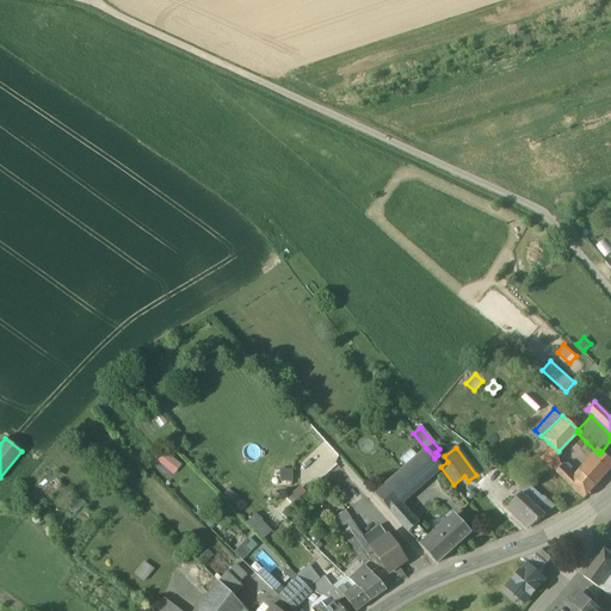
[(426,449),(374,494),(389,512),(397,504),(440,467),(434,458),(426,449)]
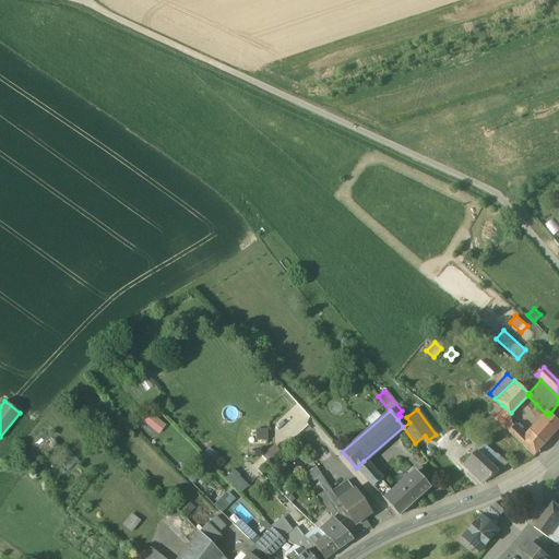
[(143,420),(158,433),(166,426),(151,412),(143,420)]
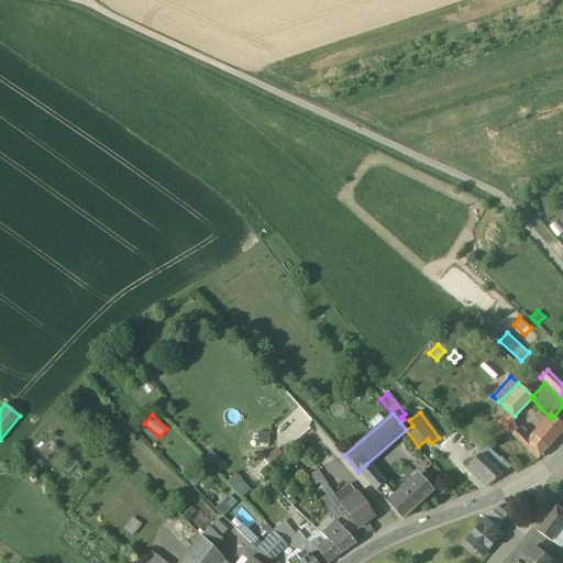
[(551,418),(536,435),(549,449),(555,441),(556,441),(559,439),(558,439),(562,432),(562,423),(554,417),(553,416),(551,418)]
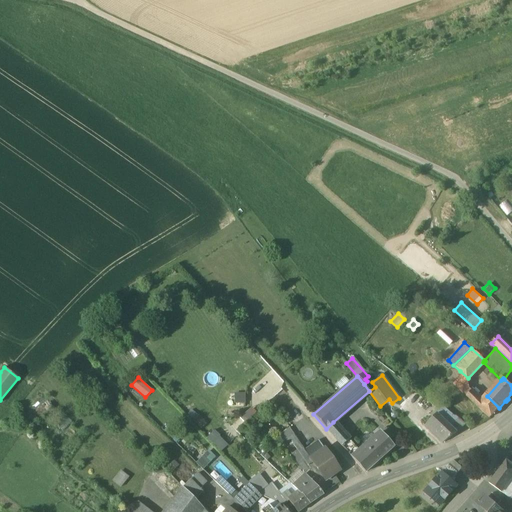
[(499,408),(487,396),(483,401),(459,379),(454,385),(490,418),(499,408)]
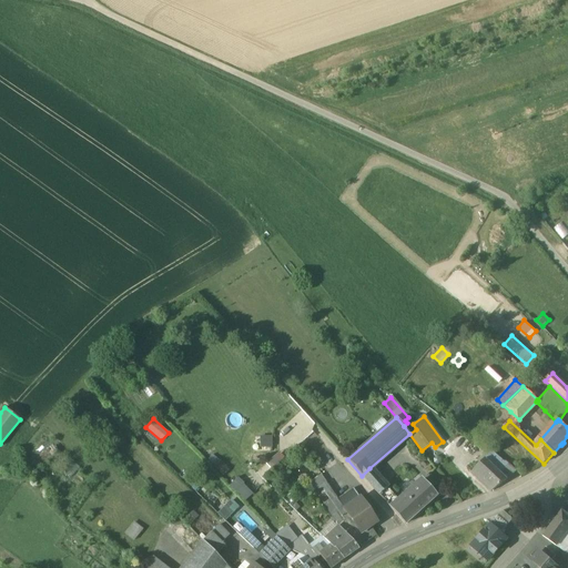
[(272,446),(271,435),(259,436),(260,447),(272,446)]
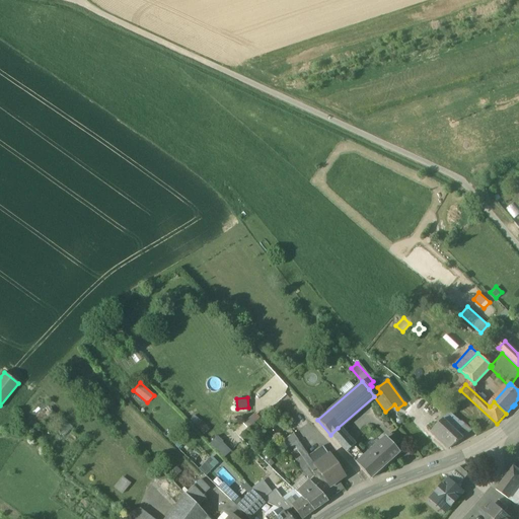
[(462,423),(454,417),(447,411),(437,421),(439,424),(443,419),(463,438),(465,437),(472,430),(468,427),(462,423)]
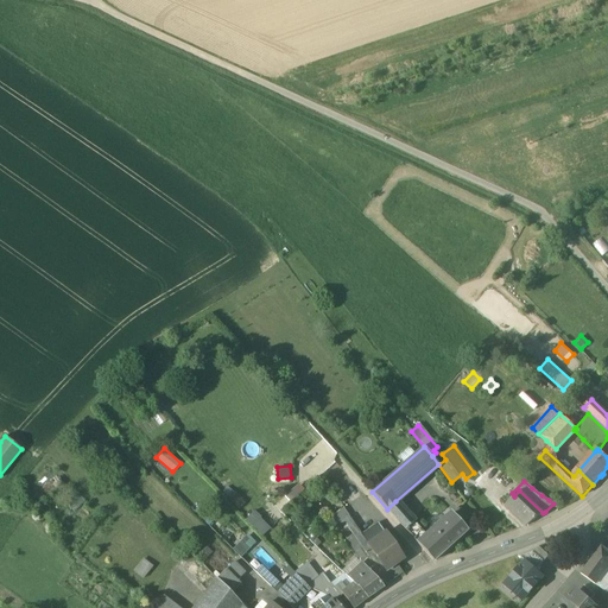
[(289,492),(292,496),(302,488),(298,483),(289,492)]
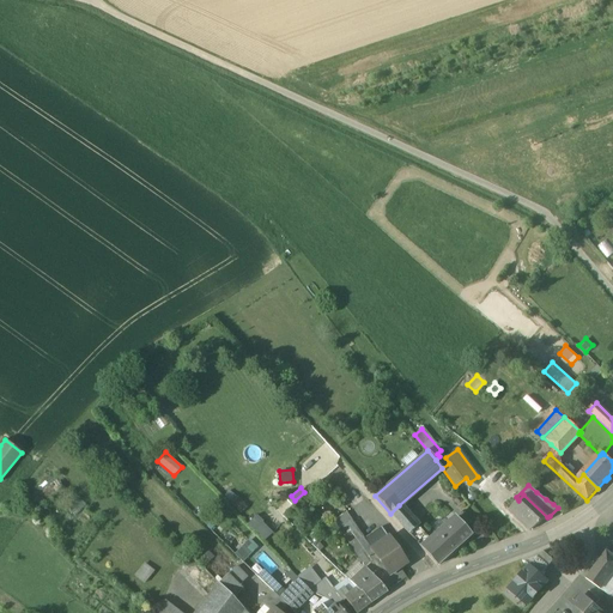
[(241,513),(247,505),(236,495),(229,502),(241,513)]
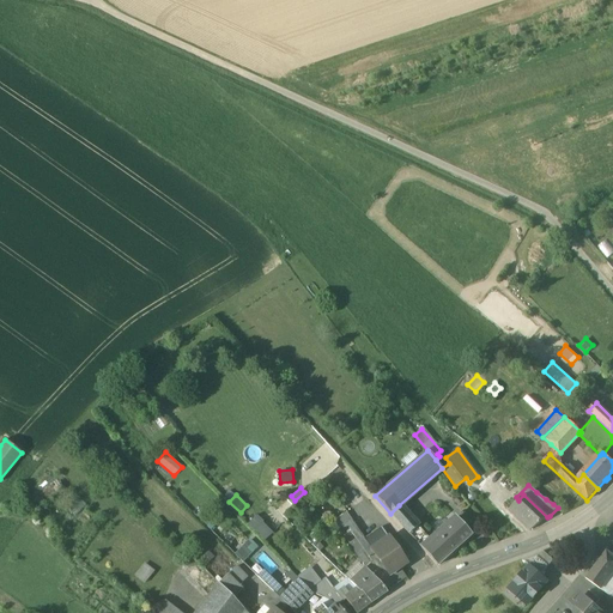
[(547,517),(523,495),(519,501),(509,510),(530,530),(547,517)]
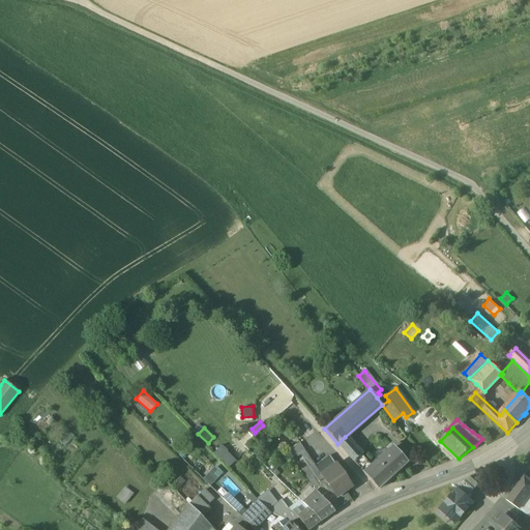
[(360,454),(345,437),(337,444),(353,462),(360,454)]
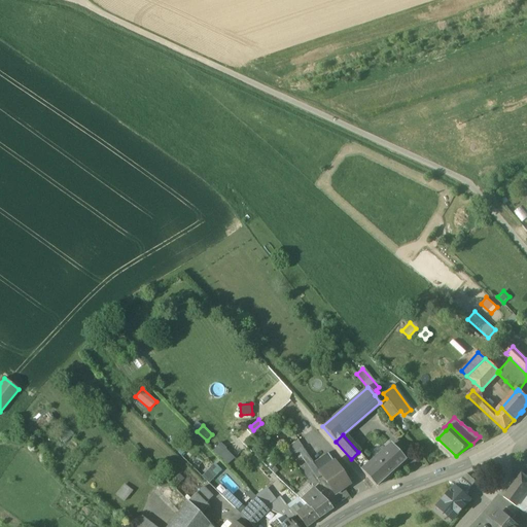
[(220,442),(212,450),(226,464),(235,457),(220,442)]
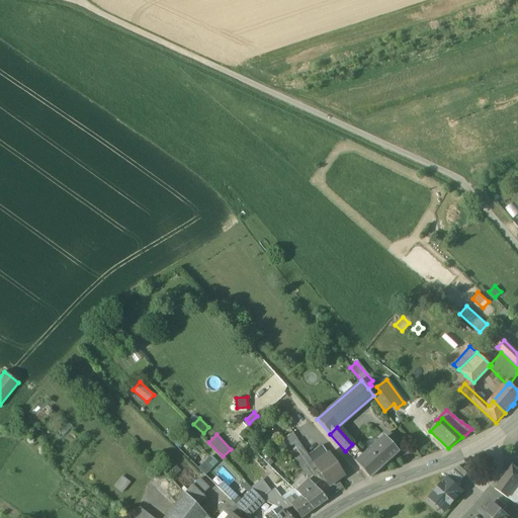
[(363,456),(356,463),(369,479),(399,452),(384,437),(363,456)]
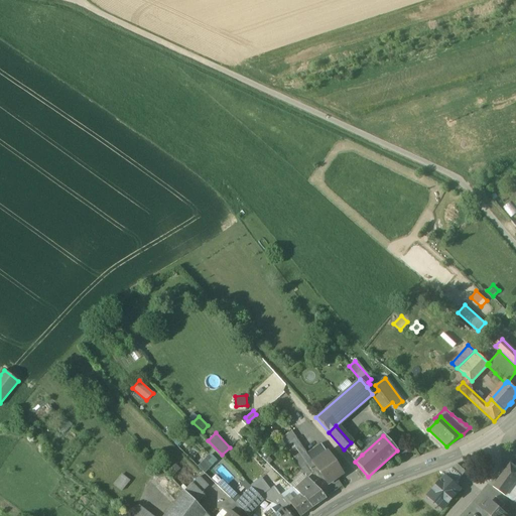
[(306,454),(296,437),(289,441),(291,444),(293,443),(312,473),(323,488),(327,485),(311,463),(312,463),(306,454)]
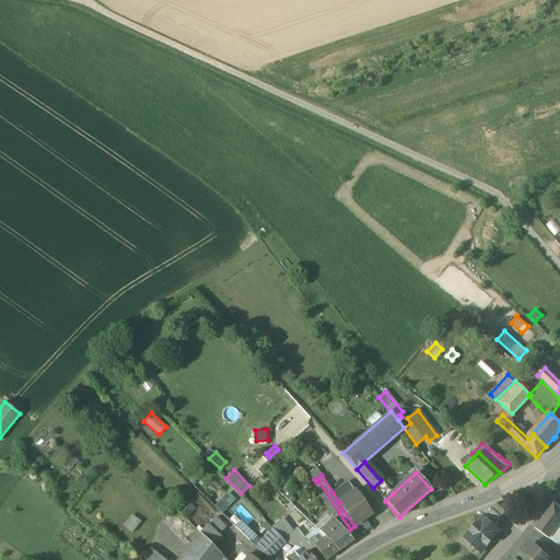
[(393,493),(381,480),(373,488),(385,501),(393,493)]
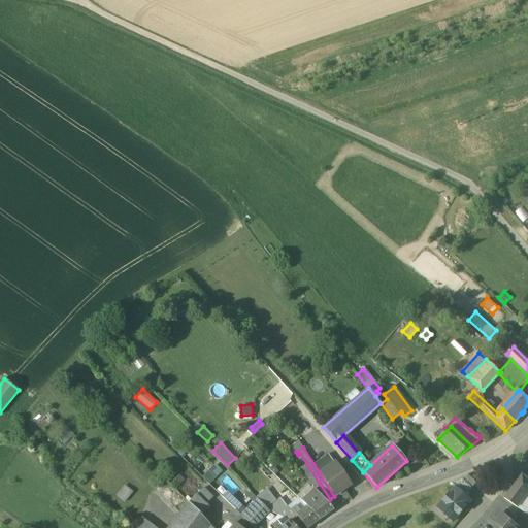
[(328,454),(314,464),(320,473),(333,463),(328,454)]
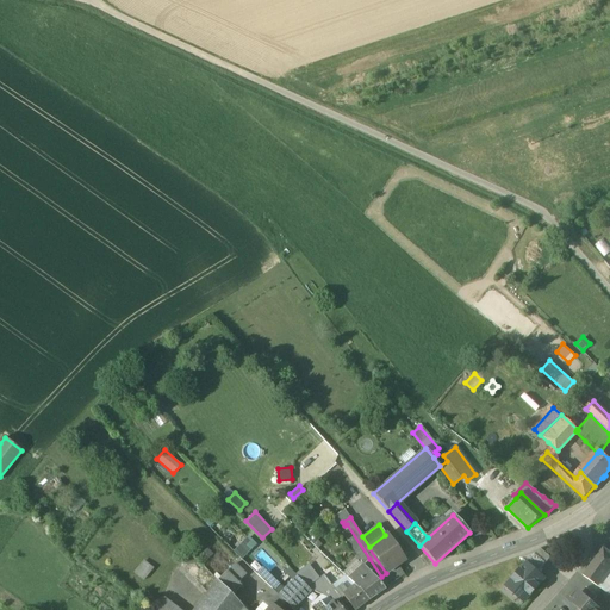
[(241,559),(256,543),(248,535),(232,551),(241,559)]
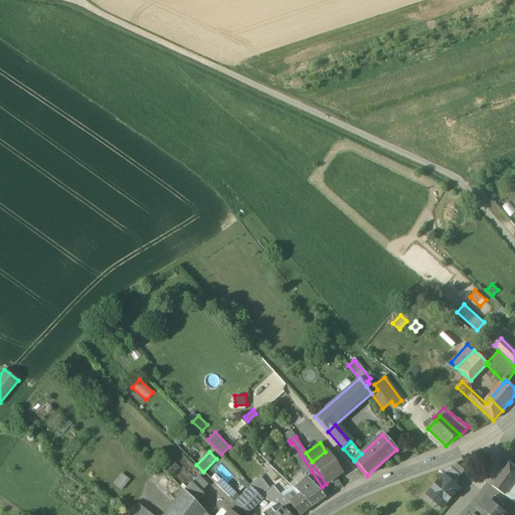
[(341,474),(325,452),(312,462),(311,462),(326,484),(335,478),(341,474)]
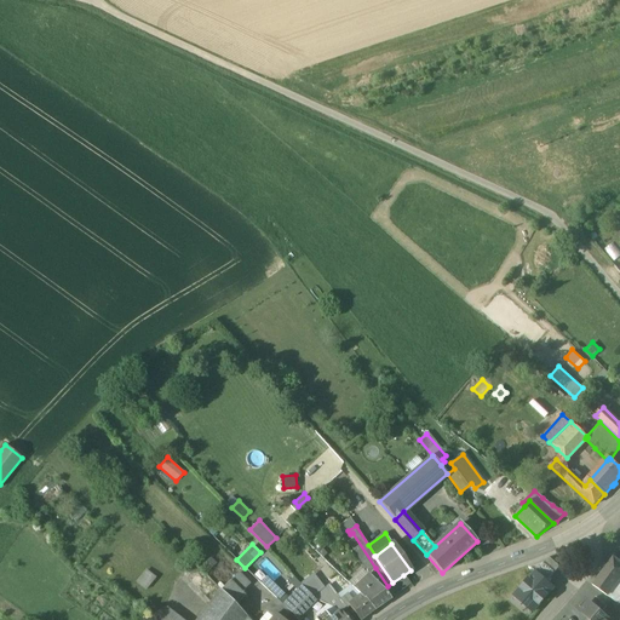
[(619,561),(614,557),(592,586),(608,596),(619,580),(619,579),(619,561)]
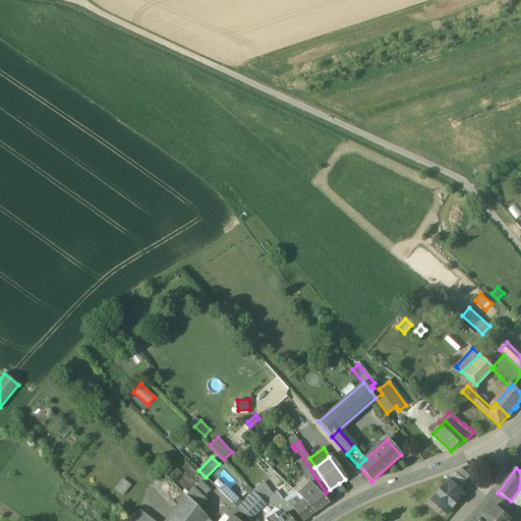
[(462,469),(445,475),(450,480),(459,488),(471,476),(462,469)]
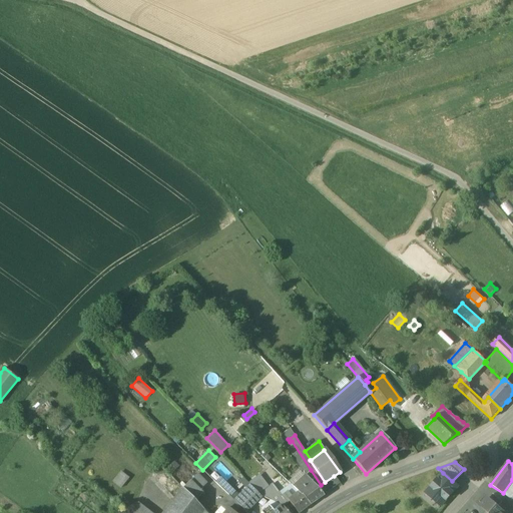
[(325,482),(321,485),(311,470),(305,476),(313,484),(323,495),(335,487),(333,483),(337,480),(334,476),(325,482)]
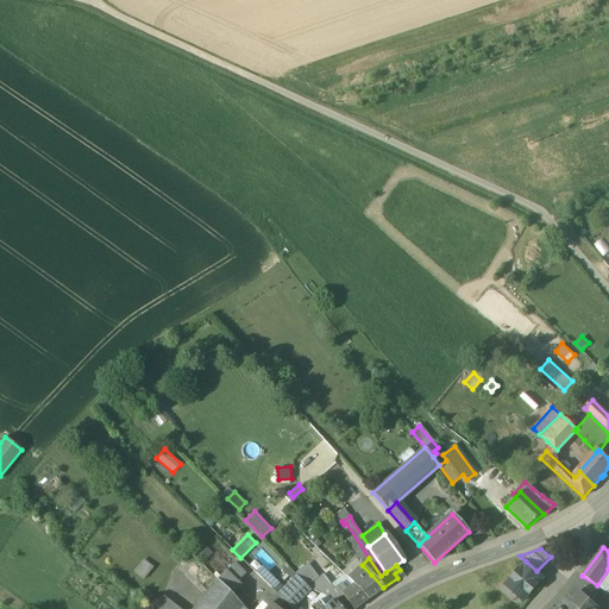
[(152,569),(144,560),(135,572),(143,581),(152,569)]
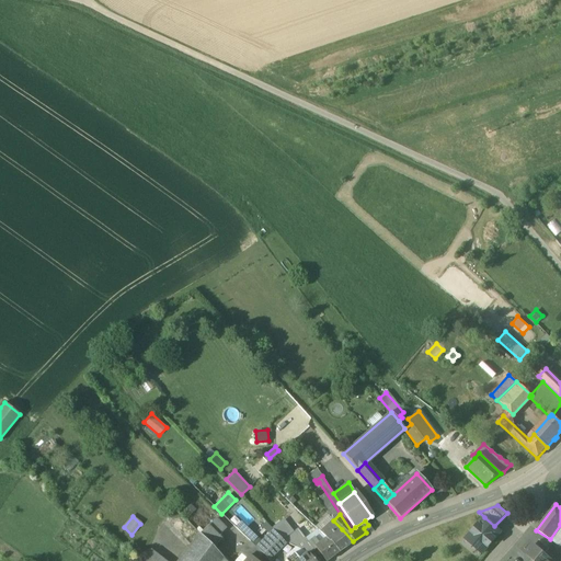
[(465,539),(482,556),(503,533),(494,526),(484,517),(465,539)]
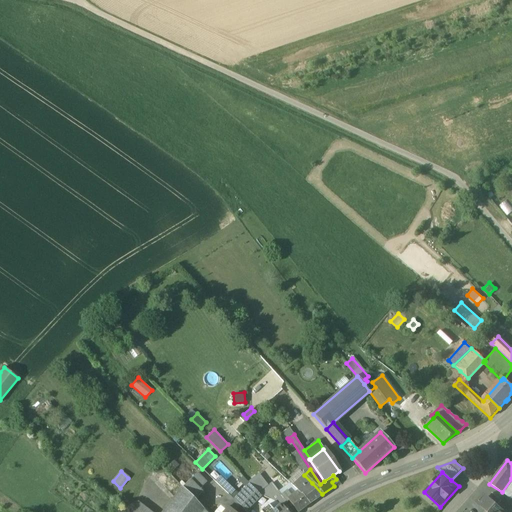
[(196,474),(190,480),(199,489),(203,484),(203,481),(196,474)]
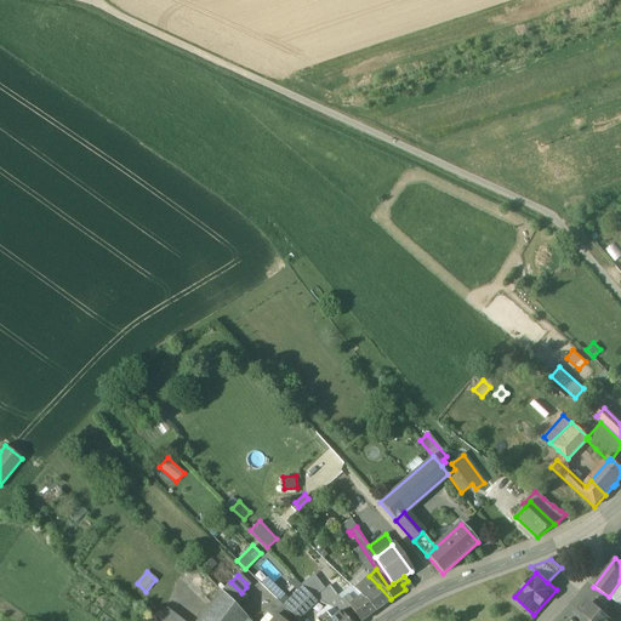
[(369,576),(355,590),(360,596),(376,611),(381,608),(382,609),(385,607),(392,600),(391,599),(379,586),(369,576)]
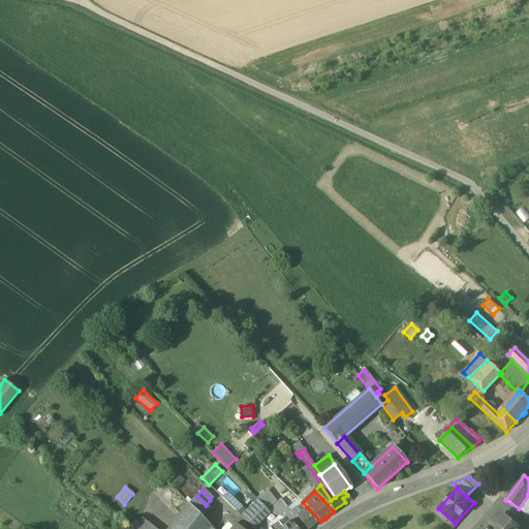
[(240,505),(229,495),(229,496),(226,493),(222,498),(236,510),(240,505)]
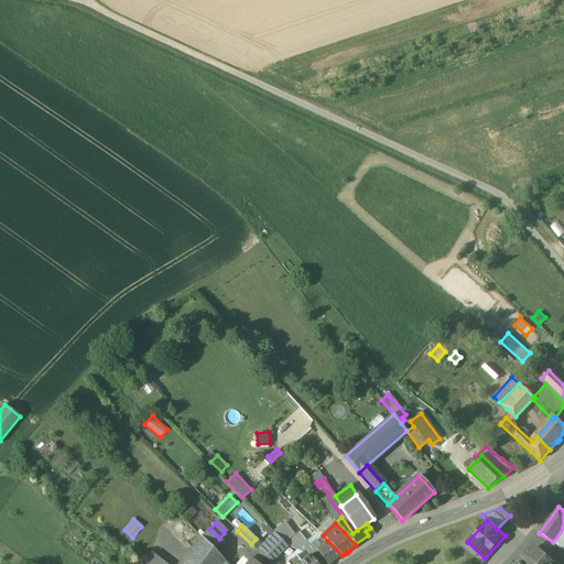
[(275,533),(268,525),(263,530),(271,538),(275,533)]
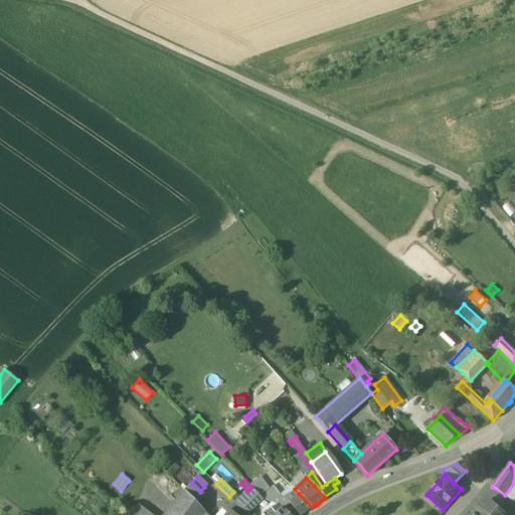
[(261,481),(251,487),(253,490),(259,495),(267,489),(261,481)]
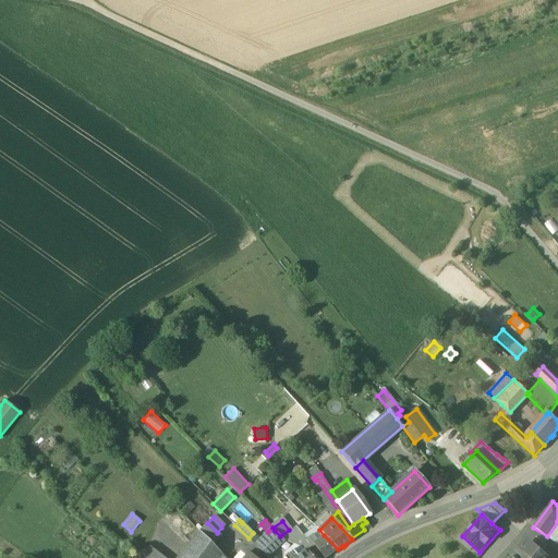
[(557,522),(547,536),(555,543),(557,538),(557,522)]
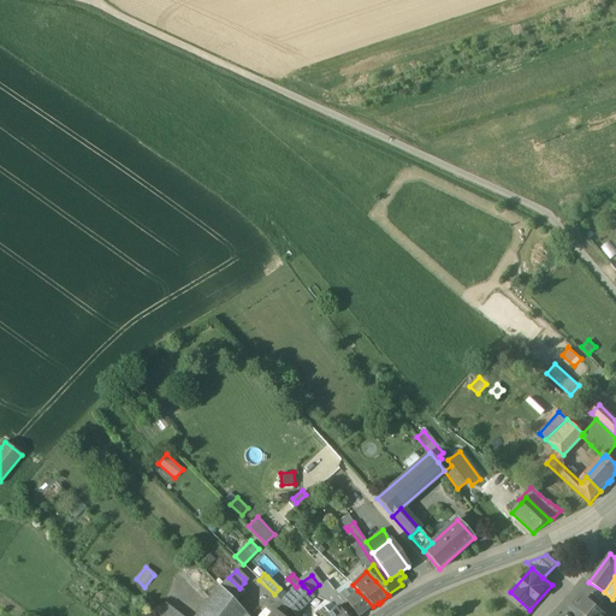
[(229,578),(219,586),(234,602),(243,592),(240,588),(229,578)]
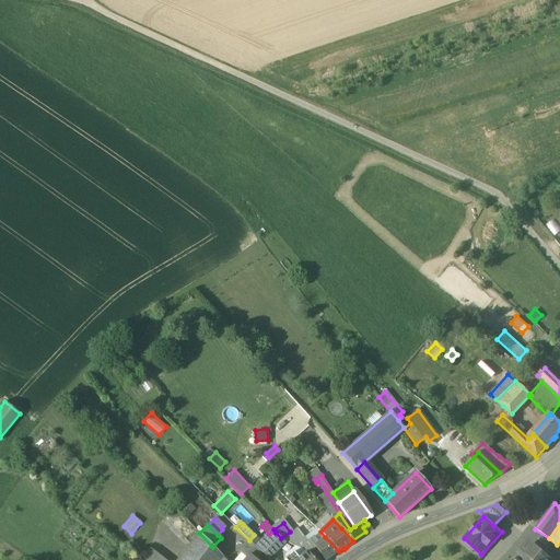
[(299,528),(283,540),(284,540),(287,541),(292,545),(303,536),(299,528)]
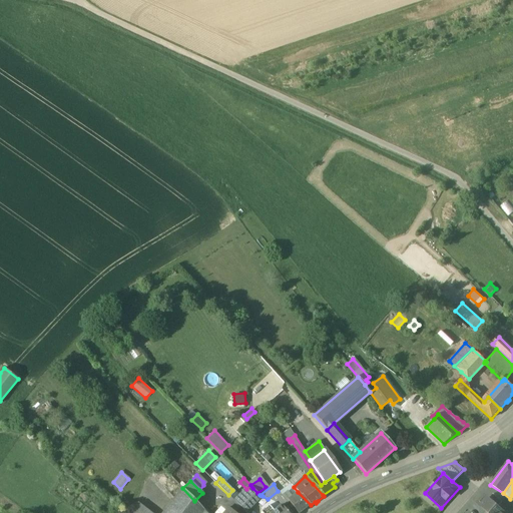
[(250,485),(246,489),(238,496),(241,499),(243,496),(252,488),(250,485)]
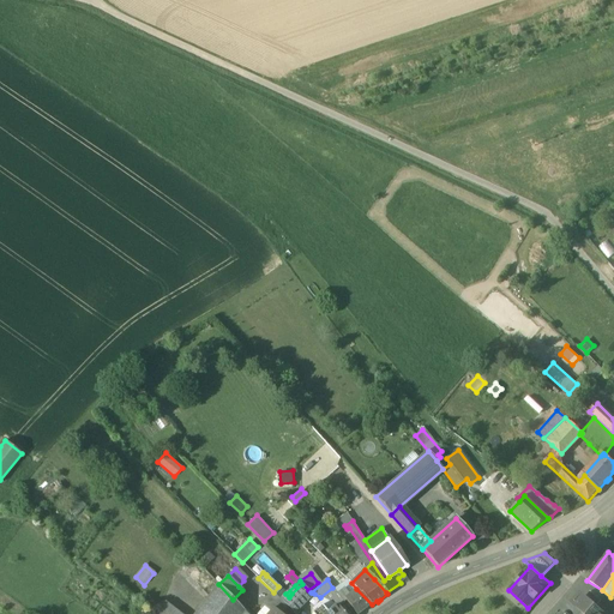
[(196,613),(241,613),(244,611),(233,600),(218,584),(196,613)]
